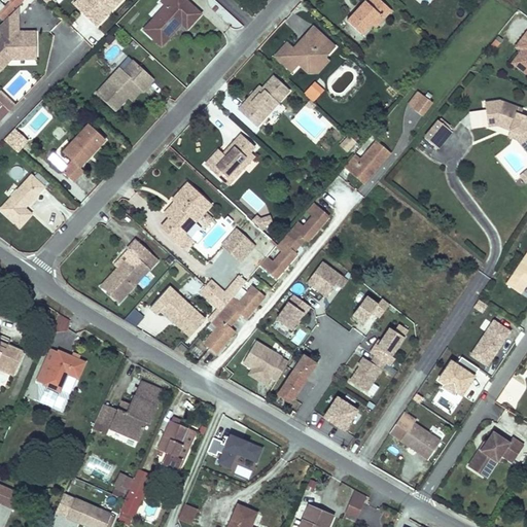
[(0,0),(0,15),(4,20),(23,0),(9,0),(10,0),(5,5),(0,0)]
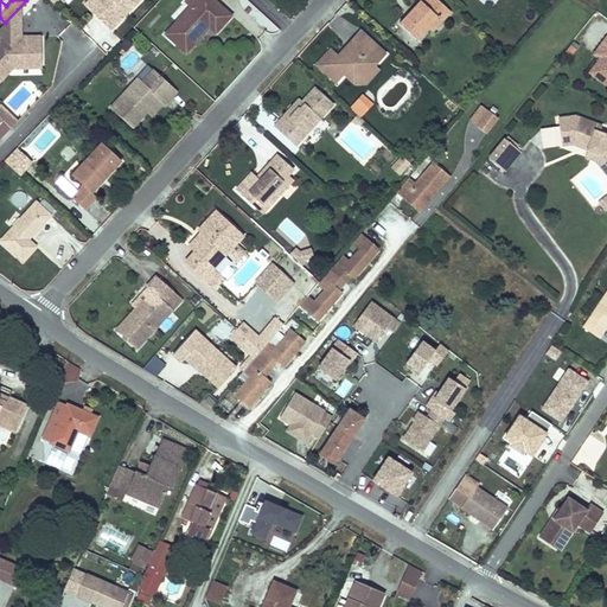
[(103,0),(88,0),(83,5),(91,13),(103,0)]
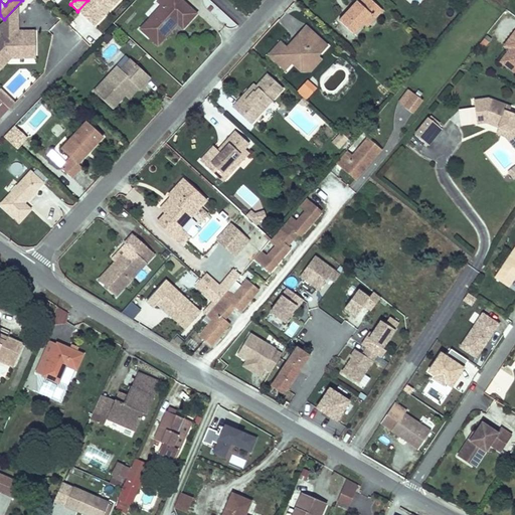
[(117,0),(88,0),(77,11),(92,25),(107,11),(105,8),(107,5),(110,8),(117,0)]
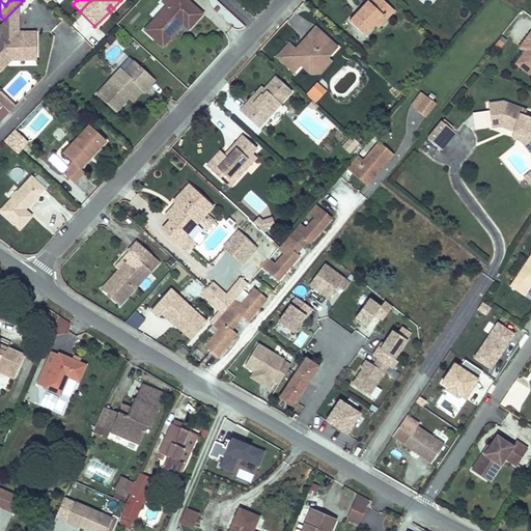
[(165,6),(143,29),(151,37),(159,29),(166,35),(175,25),(172,23),(176,19),(183,25),(187,29),(202,12),(188,0),(161,0),(160,1),(165,6)]
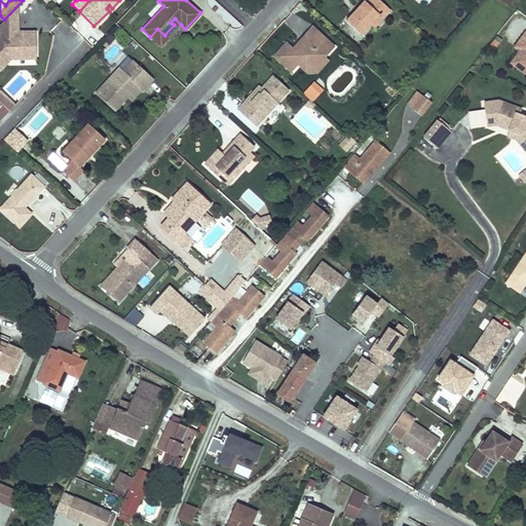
[(362,0),(345,19),(362,34),(371,24),(379,14),(382,17),(390,9),(380,0),(362,0)]
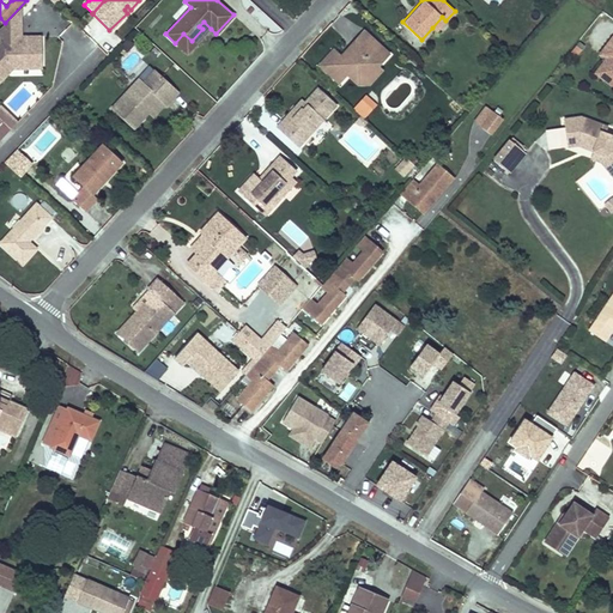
[(19,10),(0,28),(0,77),(1,78),(11,68),(31,67),(31,54),(41,54),(41,41),(26,41),(26,43),(19,44),(19,36),(19,10)]
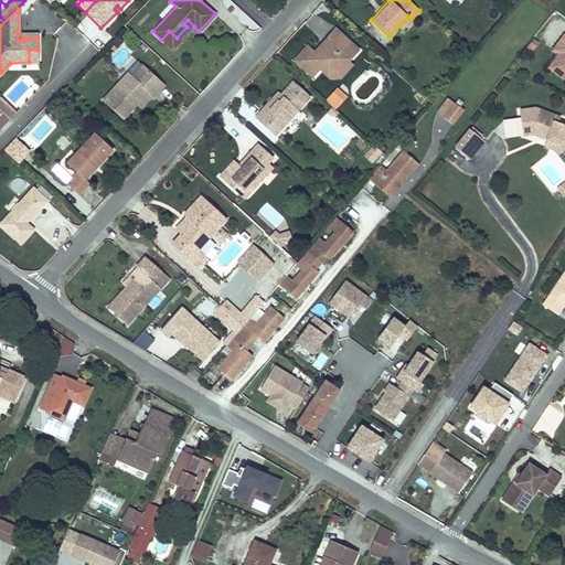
[(407,16),(398,25),(402,28),(411,19),(407,16)]
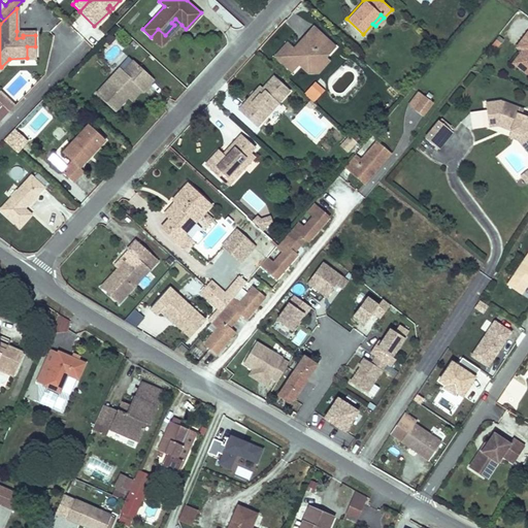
[(174,25),(165,35),(158,29),(151,37),(162,46),(182,25),(175,19),(171,23),(174,25)]
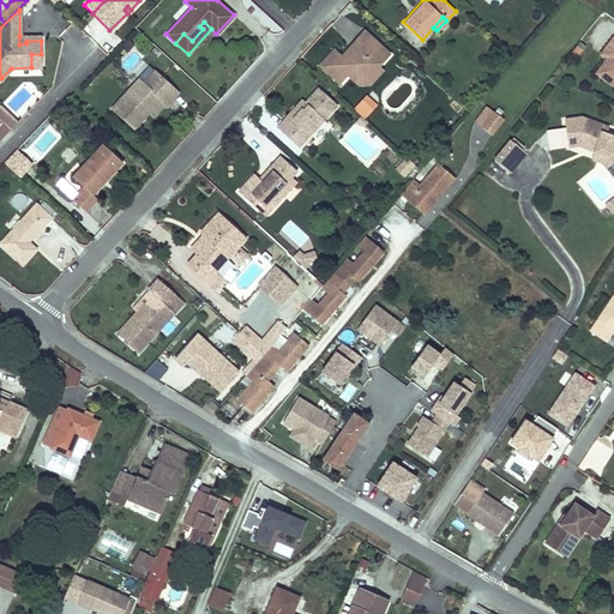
[(319,66),(338,84),(347,76),(351,71),(363,83),(378,68),(390,54),(366,31),(353,44),(355,47),(343,59),(341,58),(333,50),(319,66)]
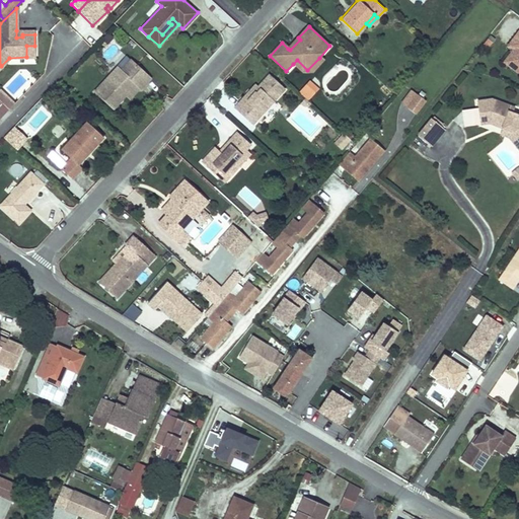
[(518,29),(508,45),(514,49),(504,61),(518,72),(518,29)]
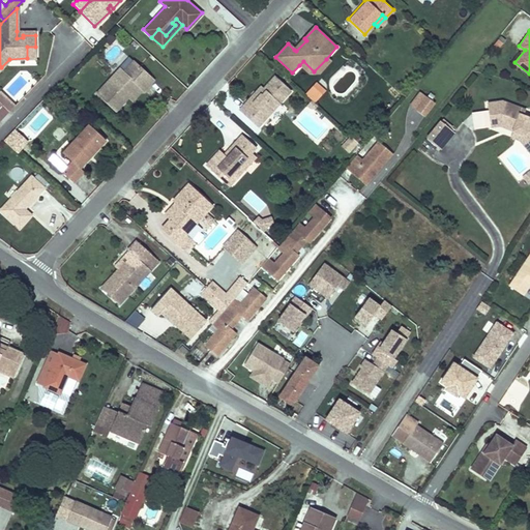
[(296,51),(306,40),(304,38),(294,50),(296,51)]
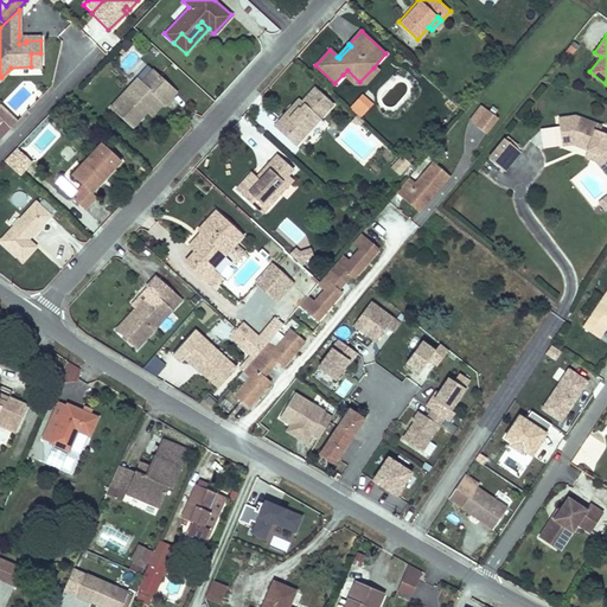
[(374,68),(359,82),(365,87),(379,72),(374,68)]
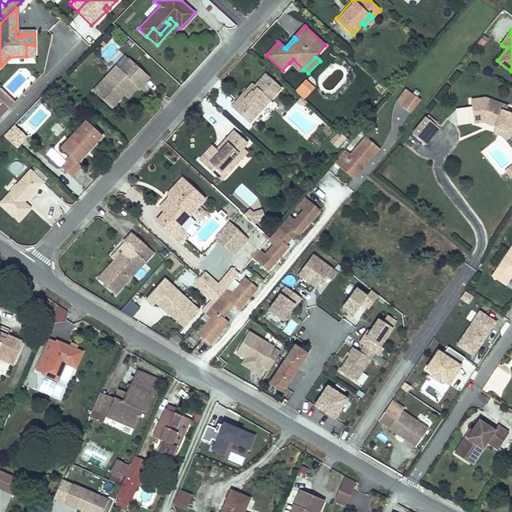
[(125,74),(134,64),(128,59),(119,69),(125,74)]
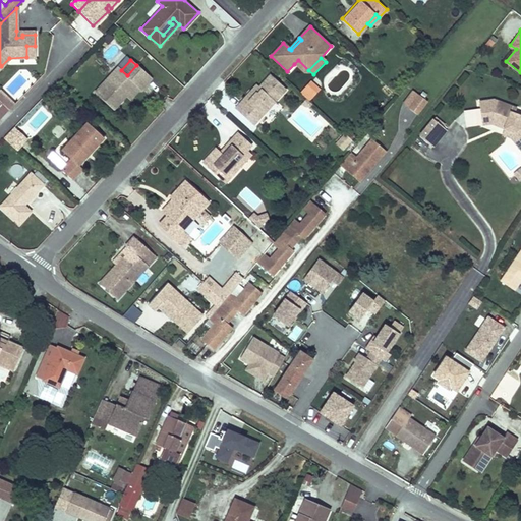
[(294,64),(305,74),(308,70),(298,60),(294,64)]
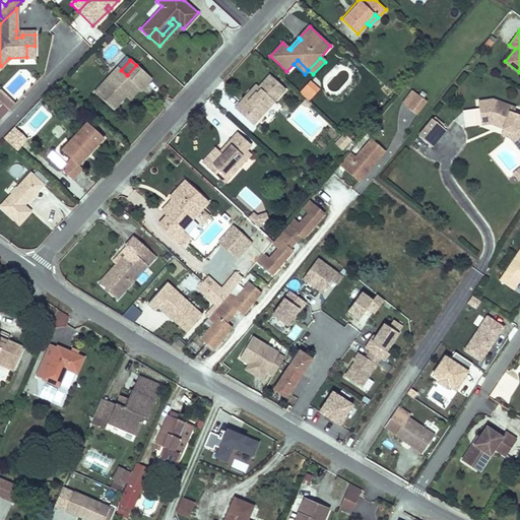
[(94,91),(114,110),(126,95),(123,92),(127,88),(131,91),(137,85),(140,88),(141,89),(150,78),(136,65),(127,75),(121,70),(118,67),(94,91)]
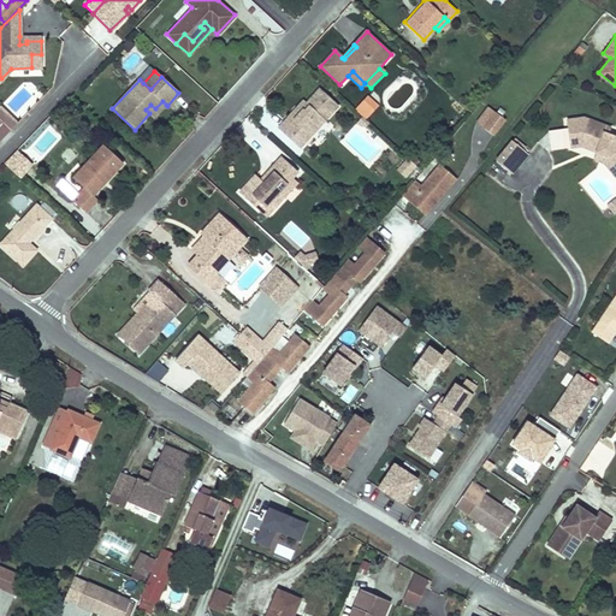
[(337,106),(319,89),(306,105),(309,108),(304,113),(302,112),(294,122),(288,117),(277,129),(289,141),(294,136),(302,144),(337,106)]
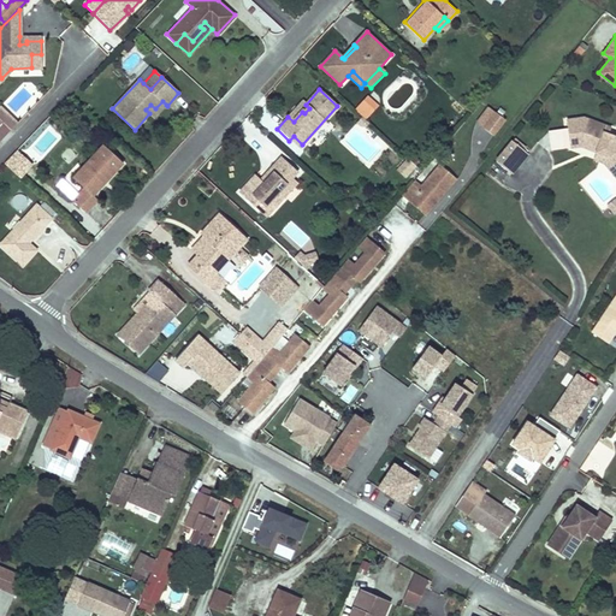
[(361,104),(371,112),(377,106),(368,96),(361,104)]
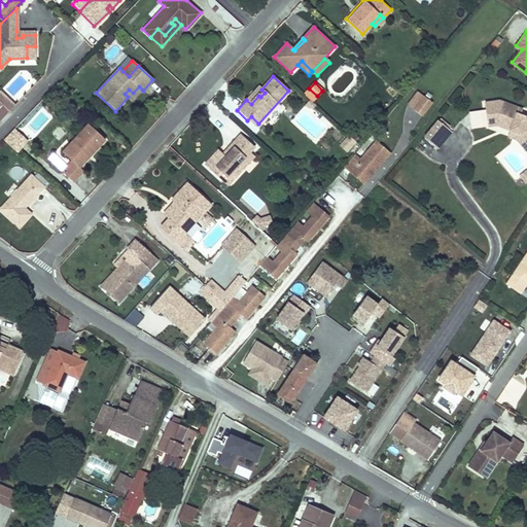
[(125,94),(128,97),(132,100),(142,90),(139,86),(133,93),(129,90),(125,94)]
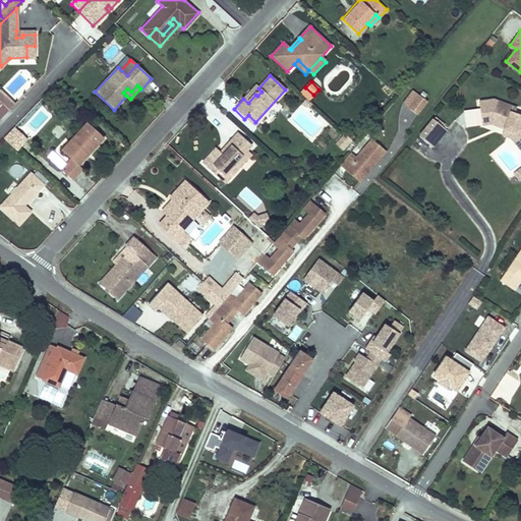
[(243,99),(248,103),(255,95),(257,96),(262,92),(258,89),(255,87),(243,99)]
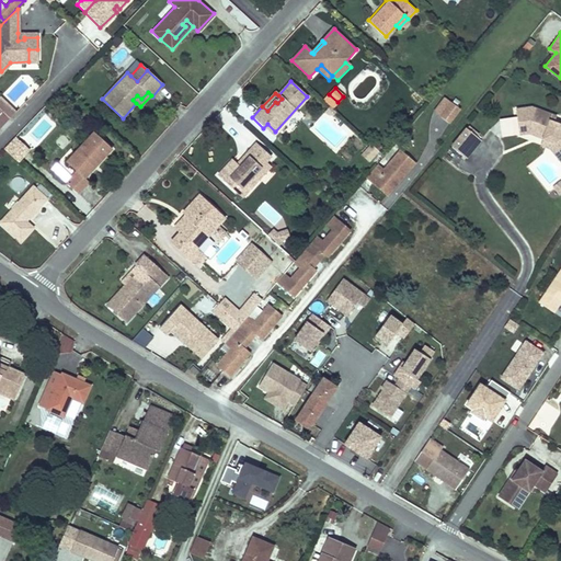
[(460,109),(453,102),(442,116),(449,123),(460,109)]
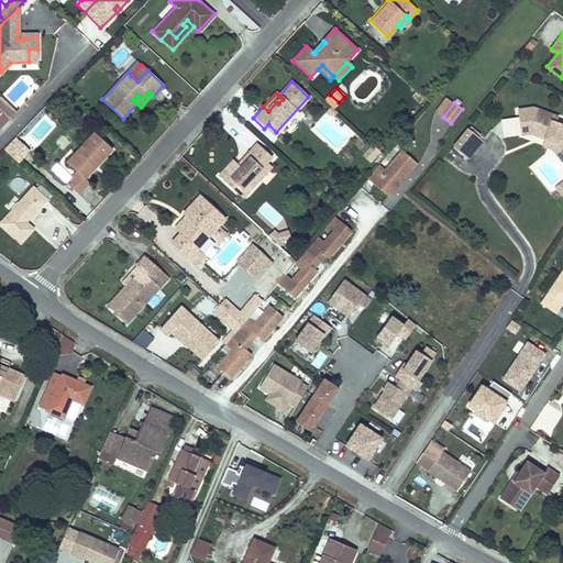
[(2,112),(8,119),(14,113),(8,107),(2,112)]
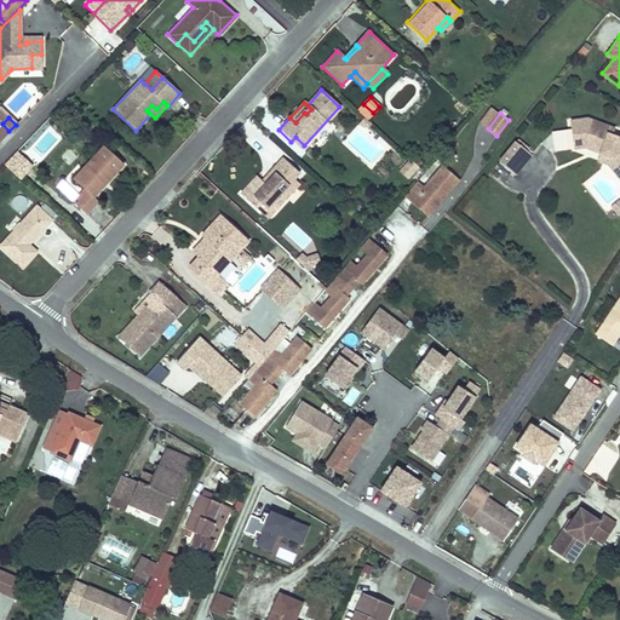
[(572,120),(575,148),(585,147),(602,153),(606,155),(607,153),(614,155),(613,158),(619,165),(619,137),(612,135),(614,128),(587,119),(572,120)]
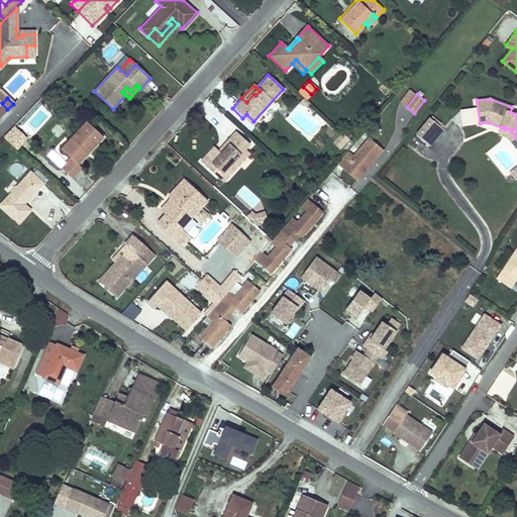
[(253,121),(246,114),(242,118),(250,125),(253,121)]
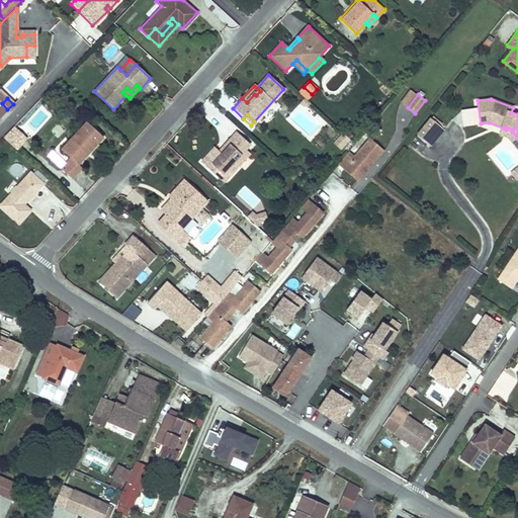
[(431,114),(430,116),(442,126),(443,124),(431,114)]
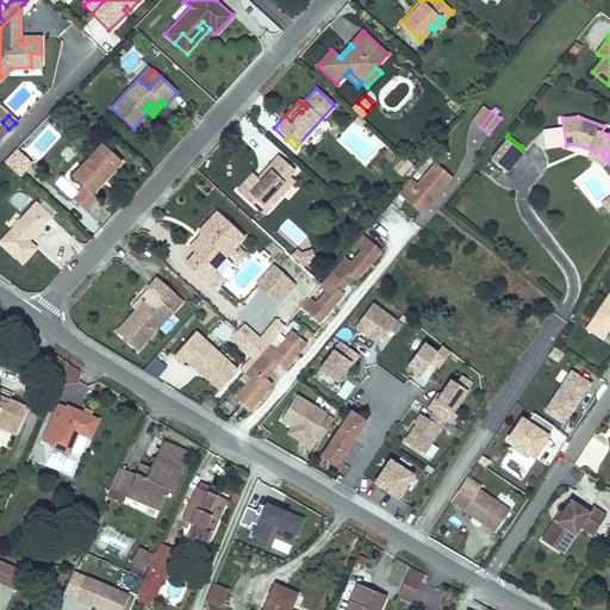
[(521,149),(506,137),(490,156),(505,169),(521,149)]
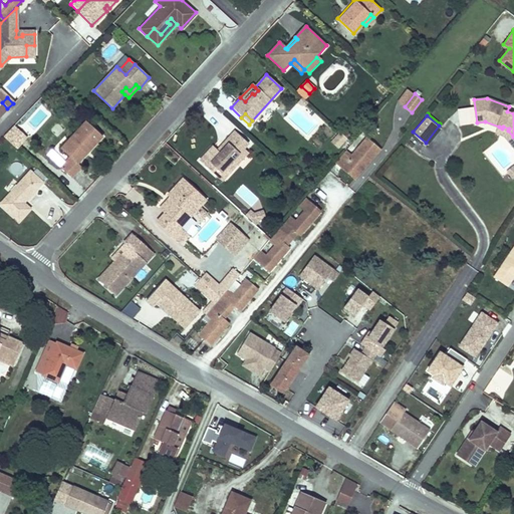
[(59,167),(70,177),(79,167),(76,163),(84,155),(82,152),(85,149),(87,151),(101,136),(85,120),(59,149),(68,157),(59,167)]
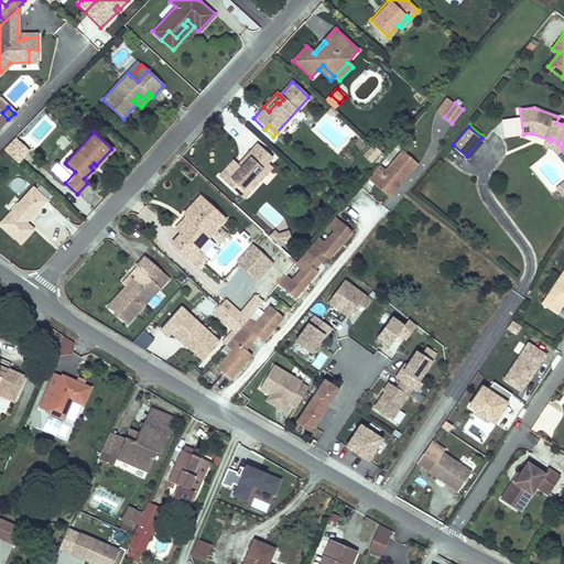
[(551,141),(548,139),(544,145),(553,149),(563,162),(563,150),(557,143),(559,141),(552,139),(551,141)]
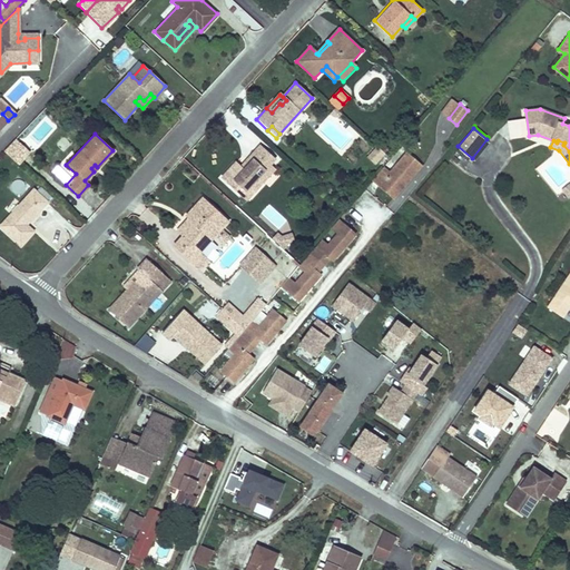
[(389,148),(382,143),(379,146),(377,146),(369,156),(376,164),(385,153),(389,148)]
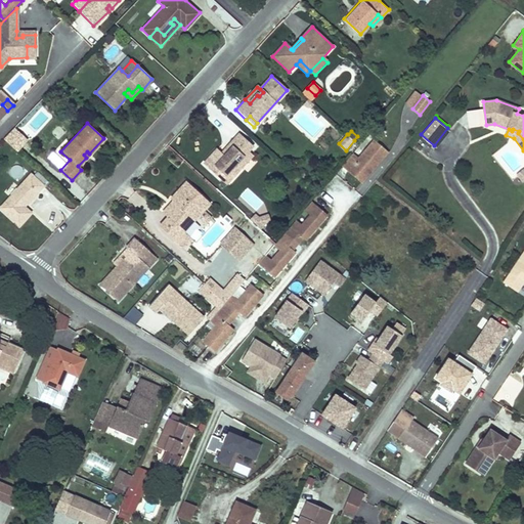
[(203,163),(222,180),(226,176),(229,179),(243,166),(237,161),(248,149),(252,145),(238,133),(228,144),(231,146),(223,156),(220,154),(216,148),(203,163)]
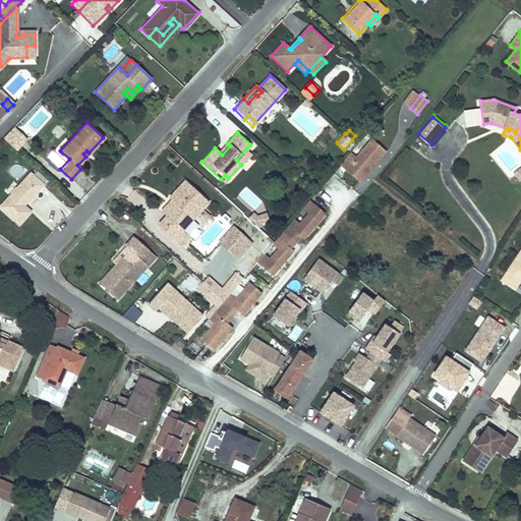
[(431,145),(418,133),(417,135),(430,147),(431,145)]
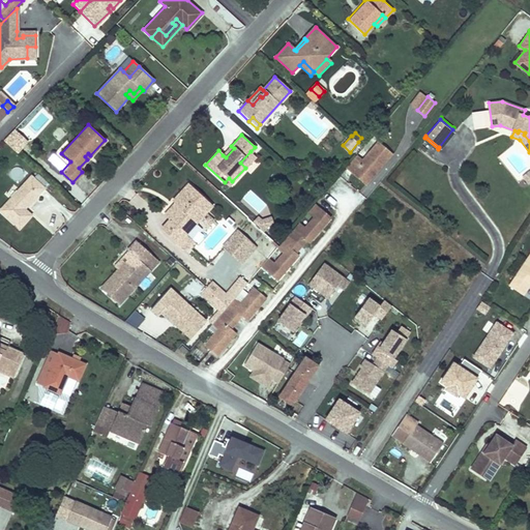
[(392,154),(379,142),(363,160),(357,155),(346,168),(359,179),(364,174),(371,180),(392,154)]
